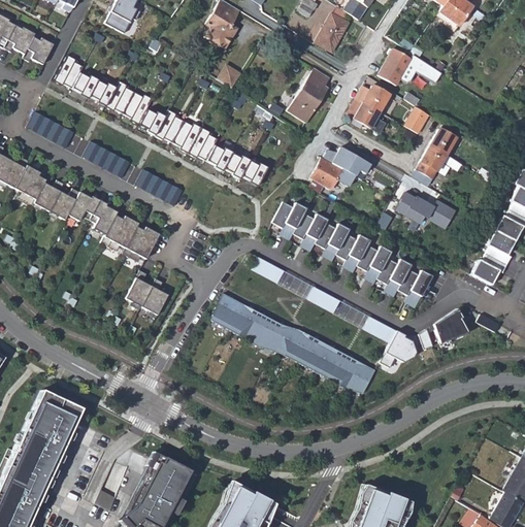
[(61,0),(65,2),(63,7),(71,11),(77,0),(61,0)]
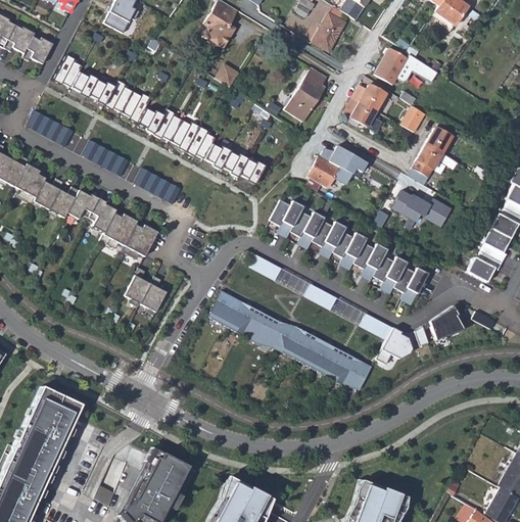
[(115,0),(109,11),(110,11),(104,22),(124,33),(130,20),(131,16),(135,18),(140,10),(132,6),(135,0),(115,0)]
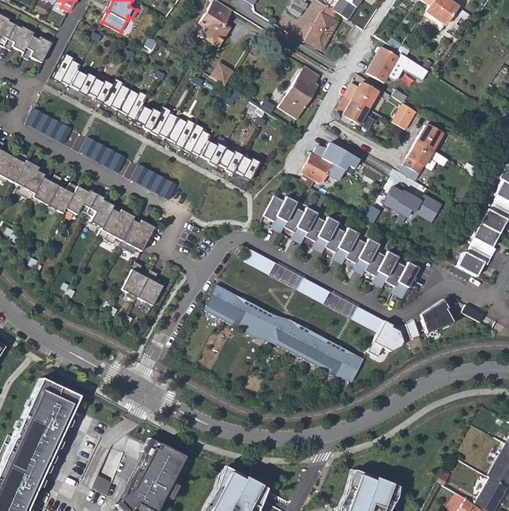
[(224,39),(229,32),(224,28),(227,23),(236,10),(220,0),(215,0),(212,5),(215,6),(212,10),(210,9),(204,18),(210,21),(205,30),(209,33),(208,35),(216,40),(218,38),(220,40),(224,39)]
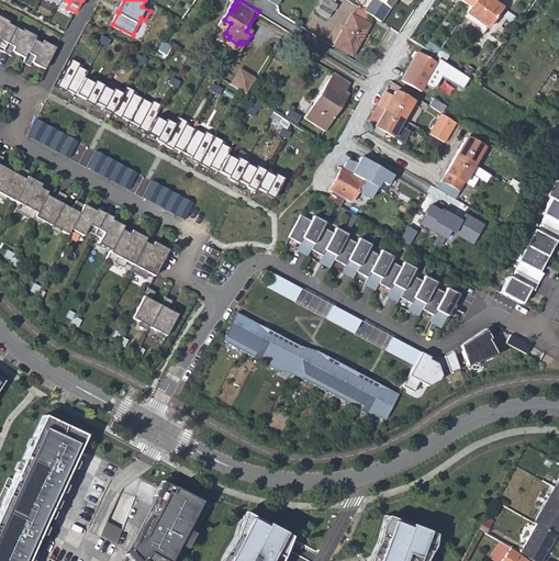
[(327,0),(325,4),(337,13),(341,7),(331,0),(327,0)]
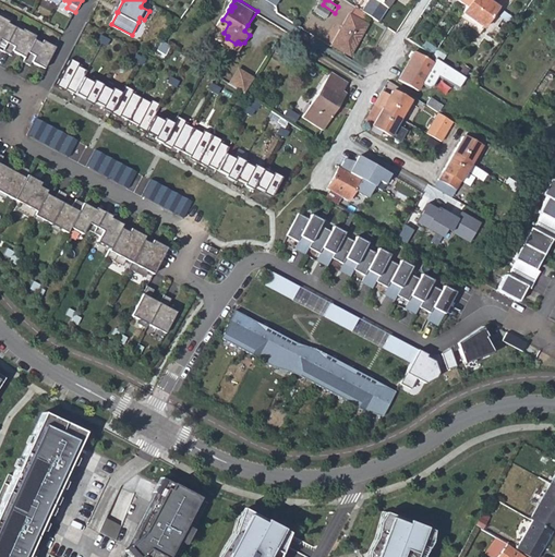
[(381,22),(394,0),(370,0),(364,11),(381,22)]
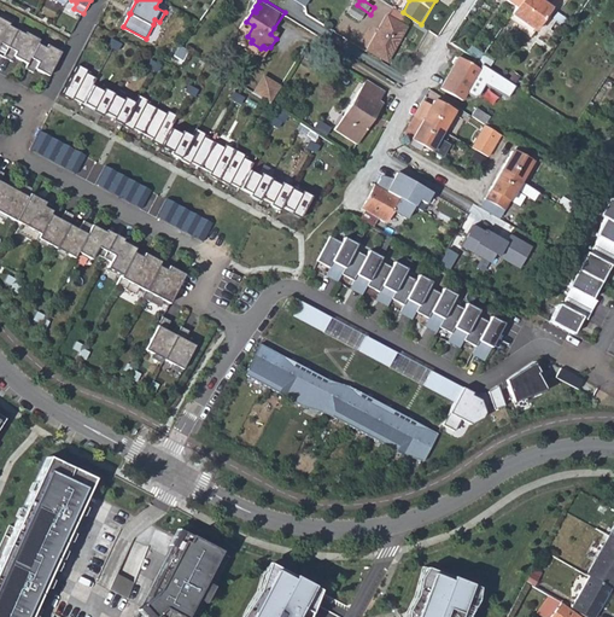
[(554,7),(543,0),(522,0),(518,6),(513,13),(537,30),(554,7)]
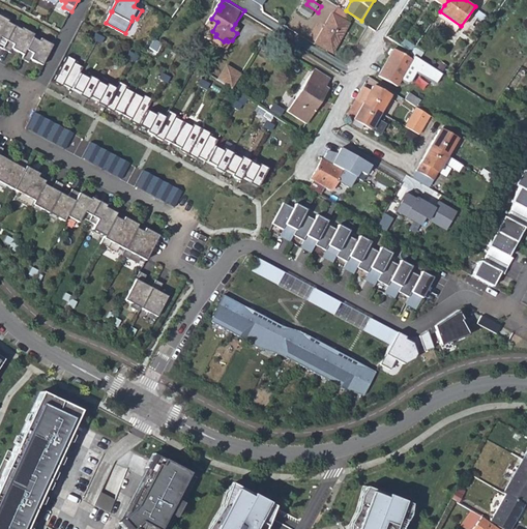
[(305,6),(301,13),(313,20),(317,13),(305,6)]
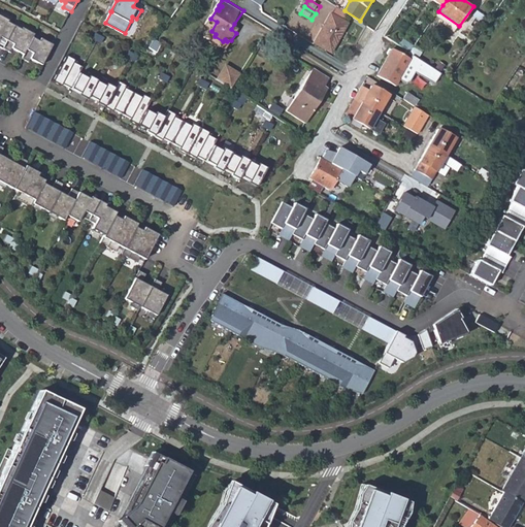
[(482,26),(485,28),(491,20),(478,9),(474,14),(485,22),(482,26)]
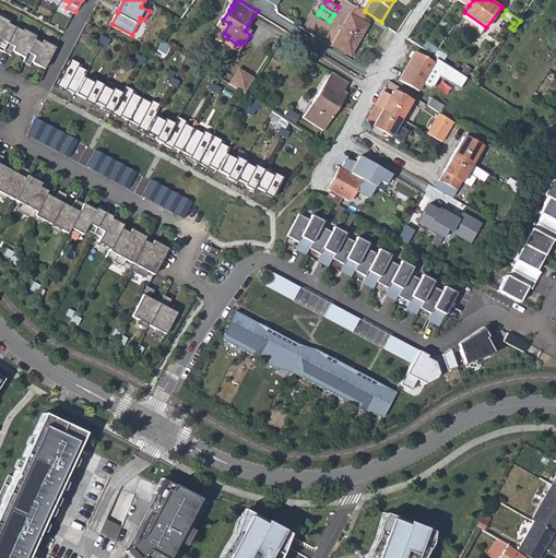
[(468,22),(482,33),(486,27),(464,12),(462,15),(469,20),(468,22)]
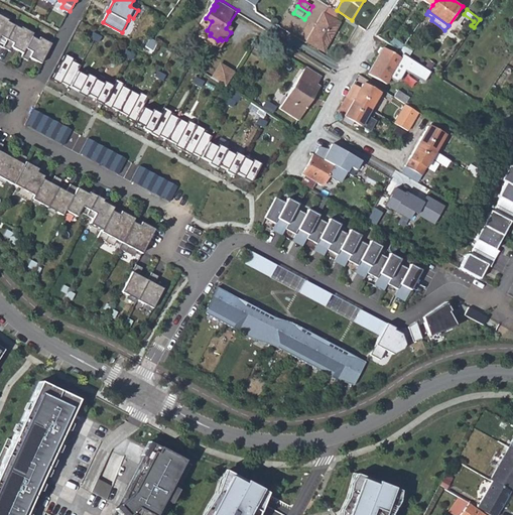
[(9,18),(0,13),(0,43),(3,46),(15,24),(8,20),(9,18)]
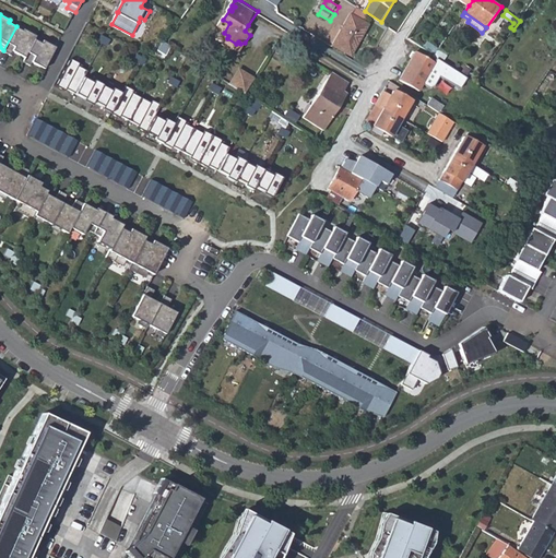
[(354,15),(335,46),(349,55),(354,47),(357,49),(371,26),(354,15)]
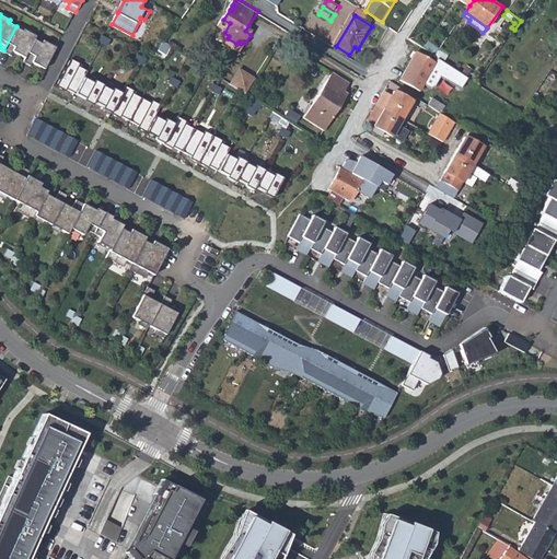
[(24,30),(16,26),(3,50),(12,55),(14,50),(26,57),(37,35),(25,28),(24,30)]
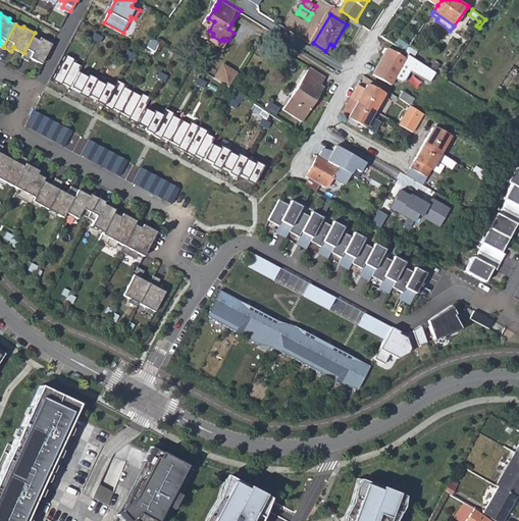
[(53,43),(35,33),(24,53),(21,56),(30,60),(31,57),(43,63),(53,43)]
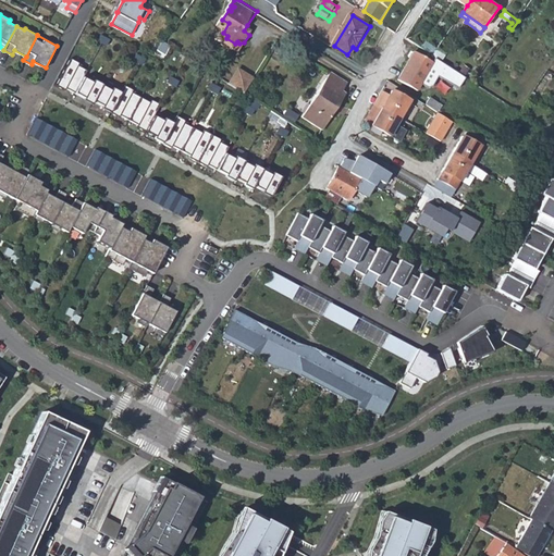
[(425,47),(434,53),(438,49),(428,42),(425,47)]
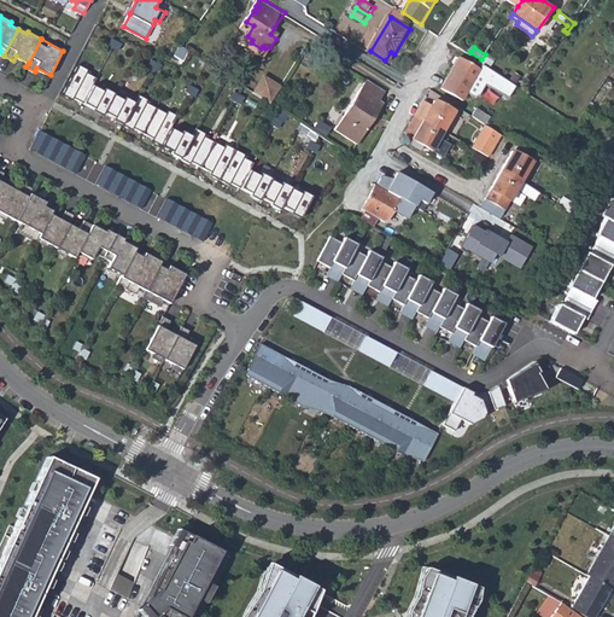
[(461,57),(443,87),(463,99),(483,68),(461,57)]
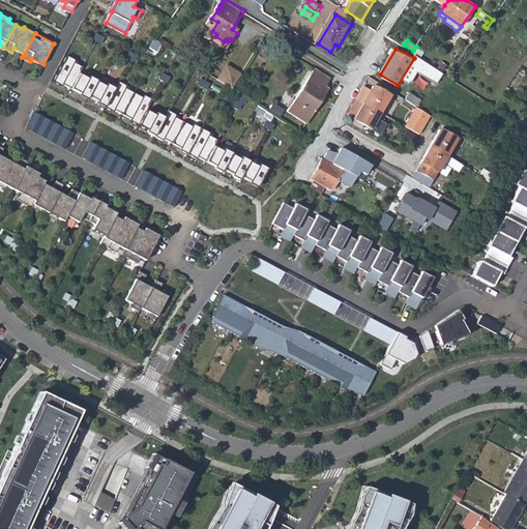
[(78,59),(69,55),(56,81),(64,85),(65,83),(74,88),(82,72),(85,66),(77,61),(78,59)]
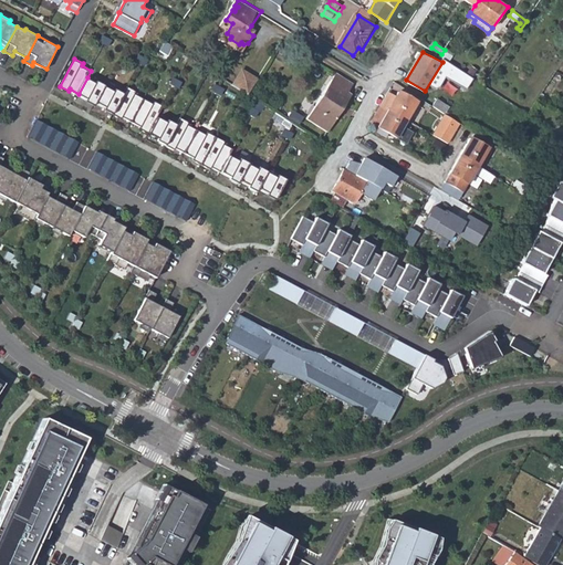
[(241,71),(233,83),(237,86),(250,94),(260,79),(246,70),(241,71)]
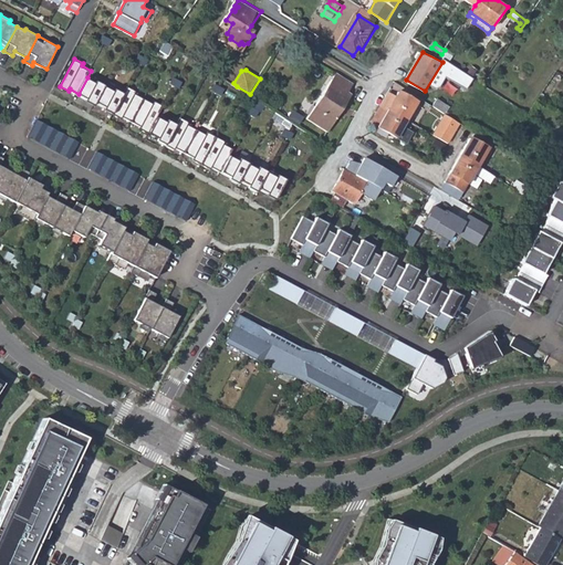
[(350,93),(355,85),(339,74),(310,119),(330,133),(353,95),(350,93)]
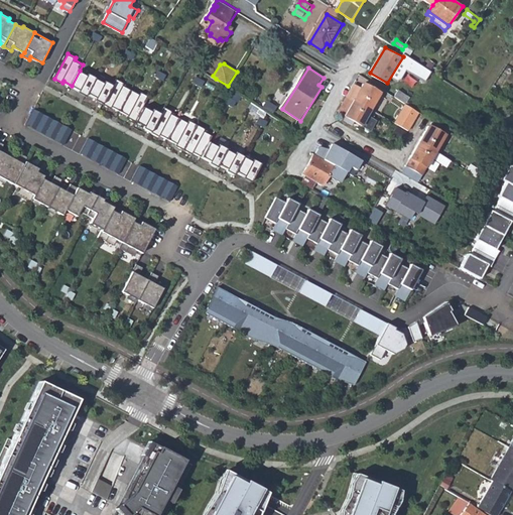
[(88,76),(80,71),(72,86),(84,92),(82,94),(87,96),(89,93),(97,78),(89,74),(88,76)]
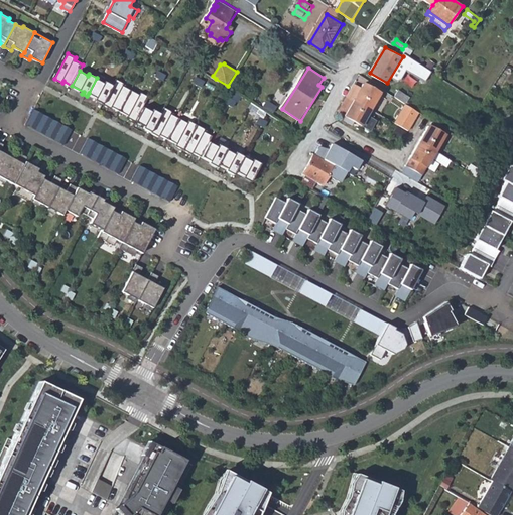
[(105,82),(97,78),(89,93),(100,99),(99,101),(104,104),(114,85),(106,80),(105,82)]
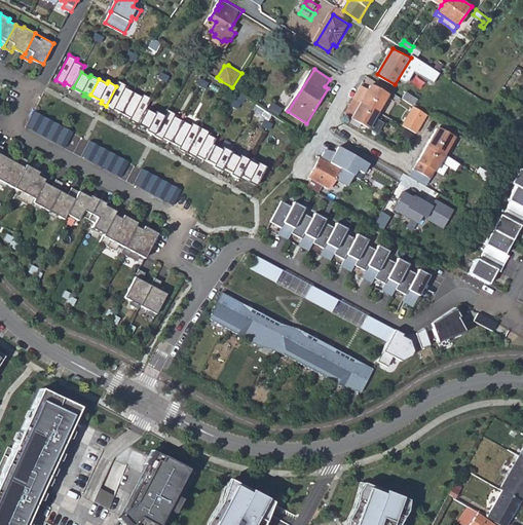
[(127,84),(119,80),(116,86),(106,106),(114,110),(115,108),(123,113),(136,91),(126,86),(127,84)]
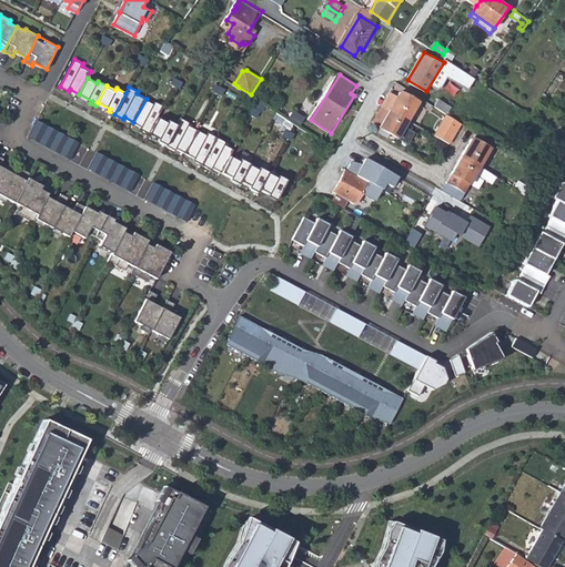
[(155,103),(147,99),(133,122),(143,127),(142,129),(151,133),(160,117),(165,105),(157,101),(155,103)]
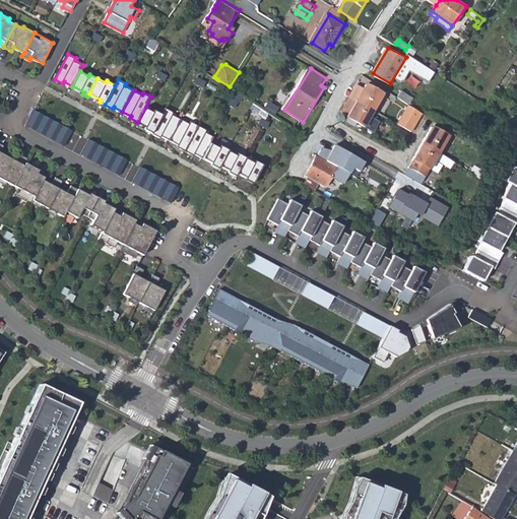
[(403,90),(398,96),(410,105),(414,98),(403,90)]
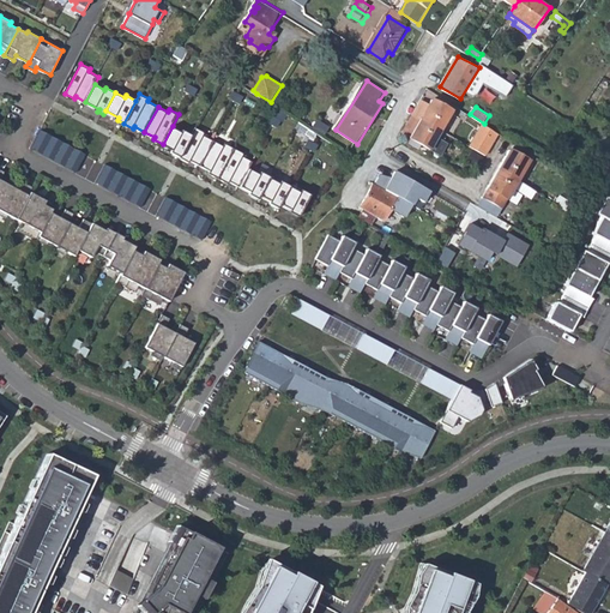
[(408,134),(445,156),(451,144),(438,137),(442,128),(415,113),(406,128),(408,134)]
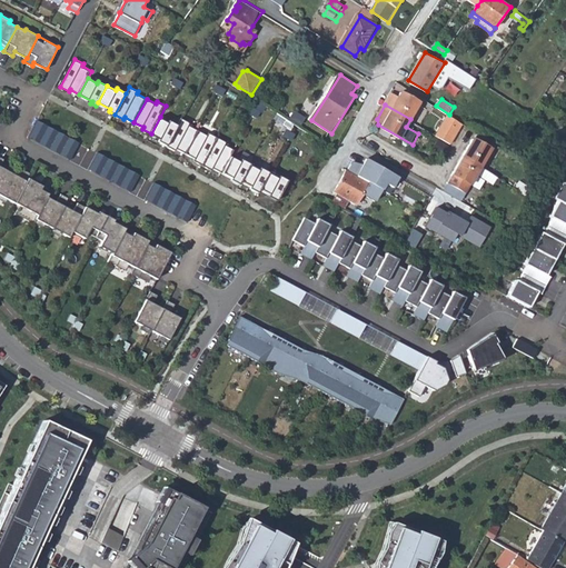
[(449,115),(437,135),(452,143),(463,123),(449,115)]
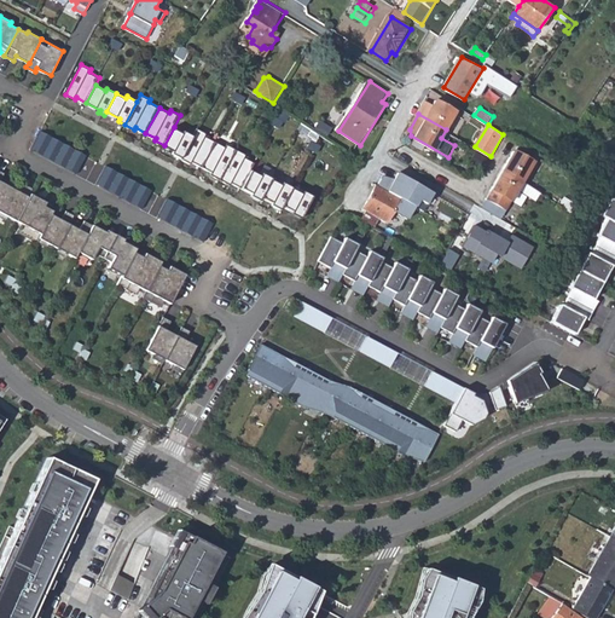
[(184,133),(174,127),(164,145),(178,154),(177,155),(183,159),(195,136),(185,131),(184,133)]
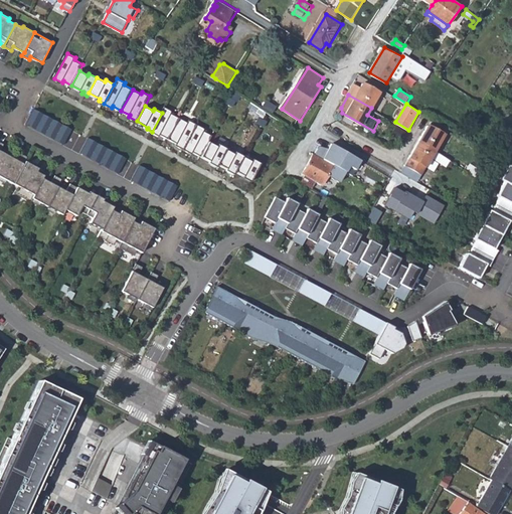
[(174,111),(166,107),(162,113),(152,132),(160,136),(161,134),(170,139),(181,118),(172,113),(174,111)]
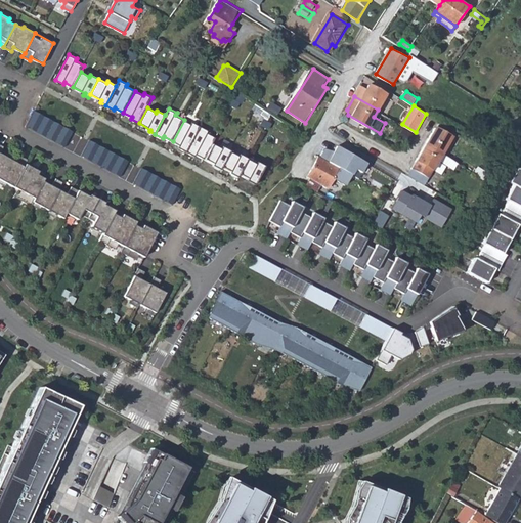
[(76,131),(36,110),(28,126),(67,146),(76,131)]
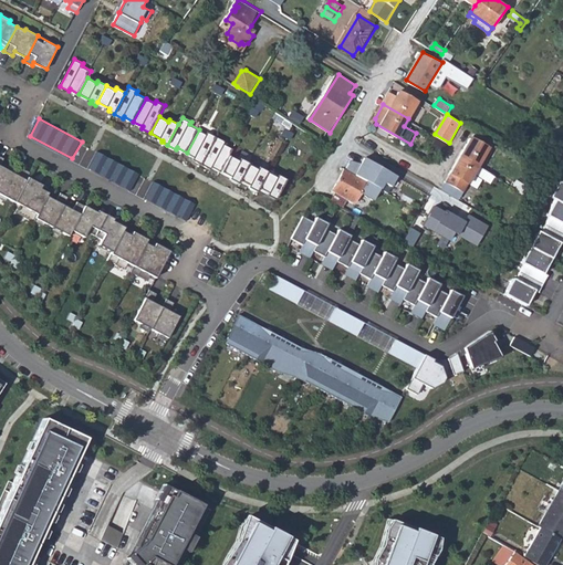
[(546,126),(542,135),(548,138),(552,129),(546,126)]
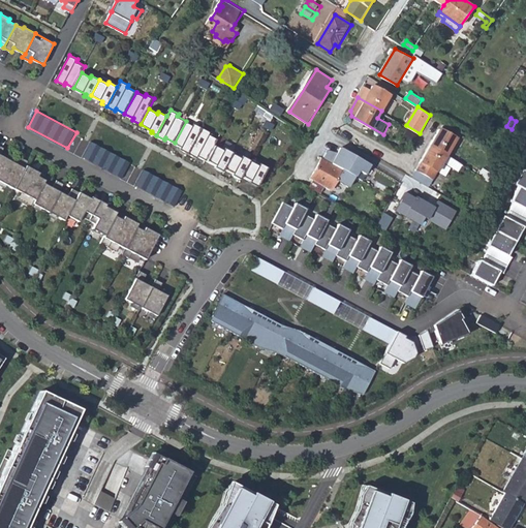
[(194,125),(186,121),(175,143),(183,147),(182,149),(190,153),(205,127),(196,123),(194,125)]
